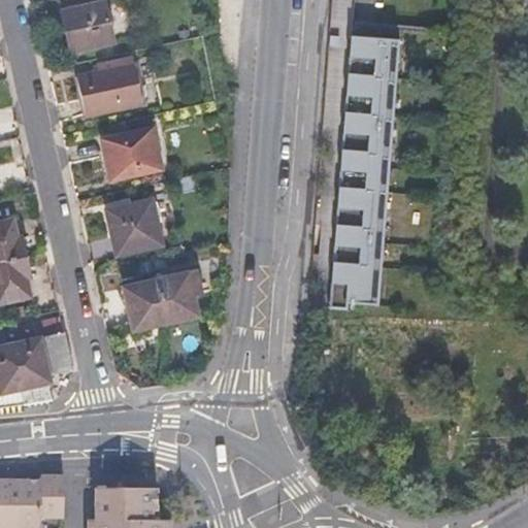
[(71,50),(109,41),(100,1),(63,9),(71,50)]
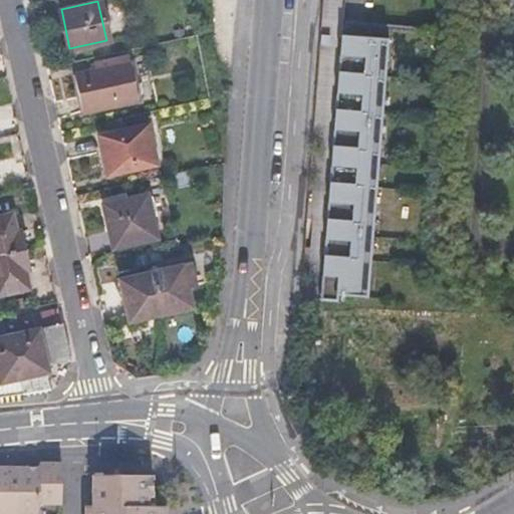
[(342,25),(341,35),(362,36),(363,26),(342,25)]
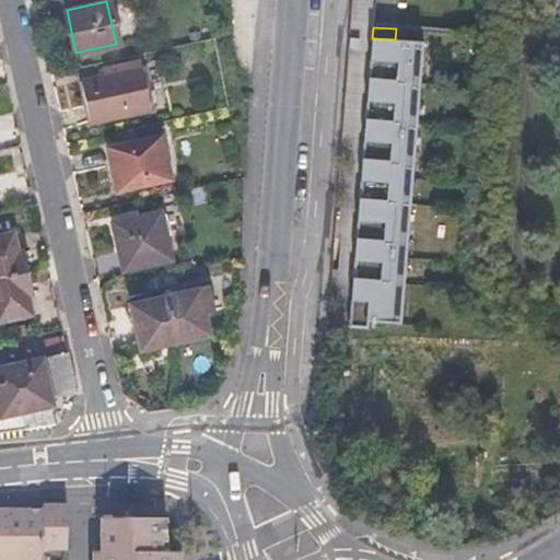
[(423,42),(421,63),(478,68),(480,35),(396,28),(395,39),(423,42)]
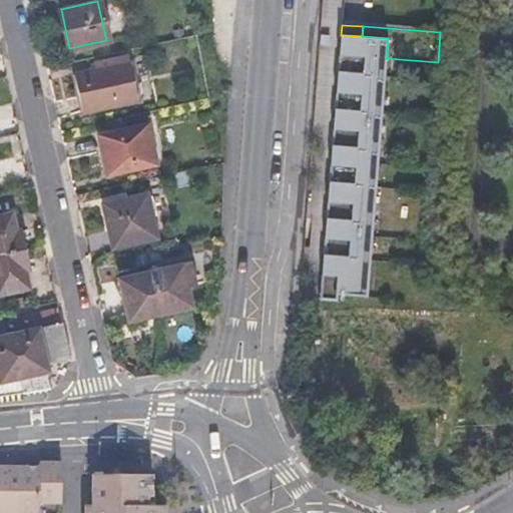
[(362,36),(341,35),(338,71),(385,75),(386,58),(388,38),(362,36)]
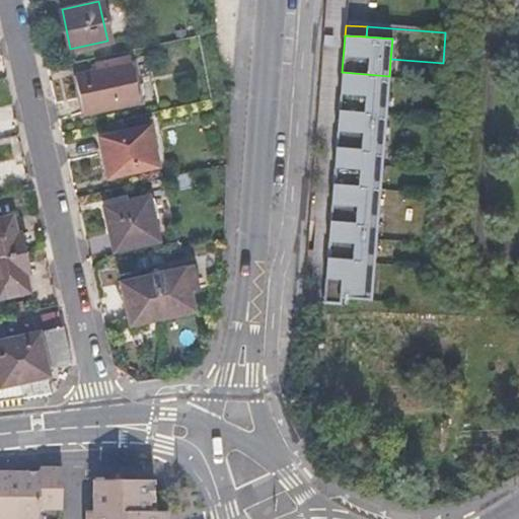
[(142,99),(134,60),(133,60),(131,55),(100,61),(101,68),(78,73),(86,113),(142,99)]
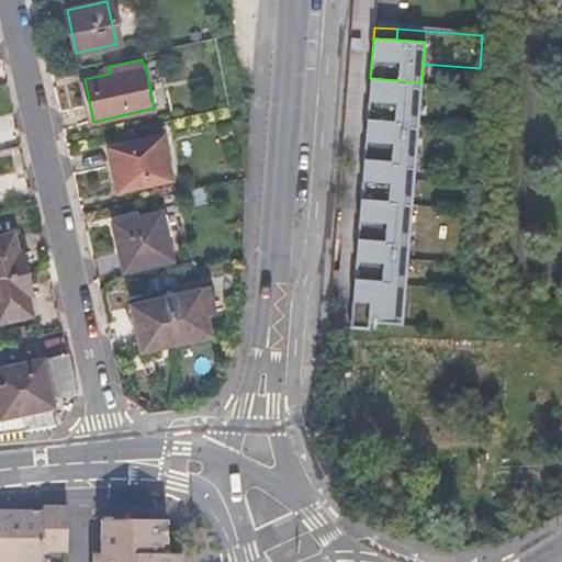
[(422,82),(370,78),(367,120),(418,123),(422,82)]
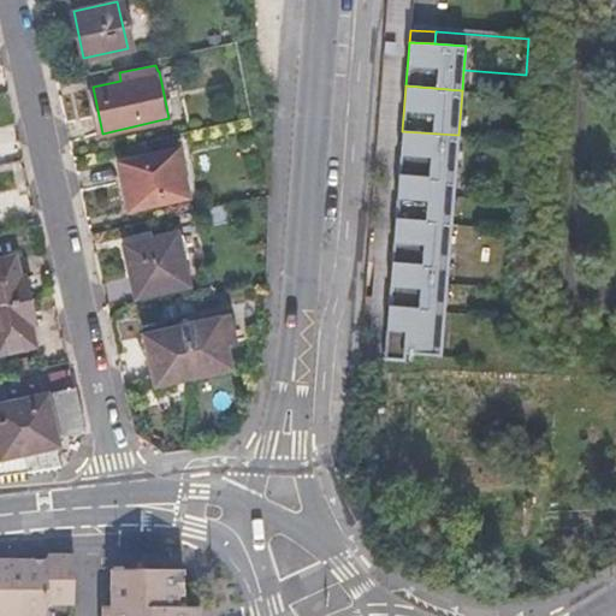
[(458,135),(402,131),(398,175),(455,179),(458,135)]
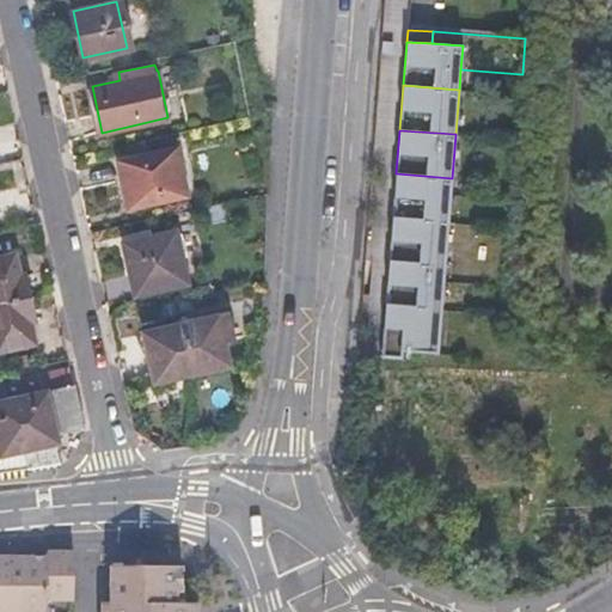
[(178,146),(120,159),(129,204),(188,193),(178,146)]
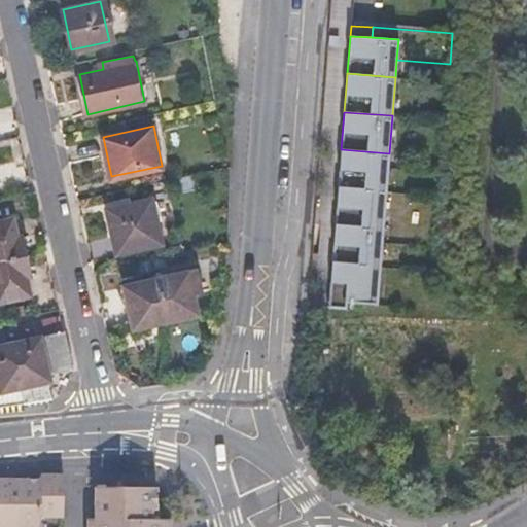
[(389,153),(341,149),(338,187),(386,190),(389,153)]
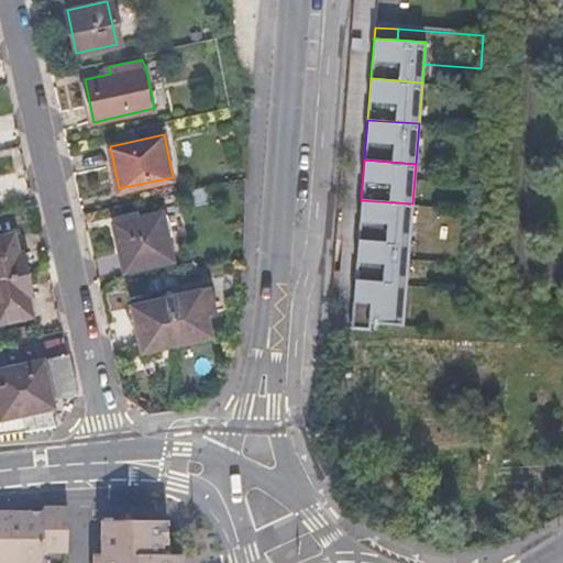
[(412,203),(361,200),(357,240),(410,244),(412,203)]
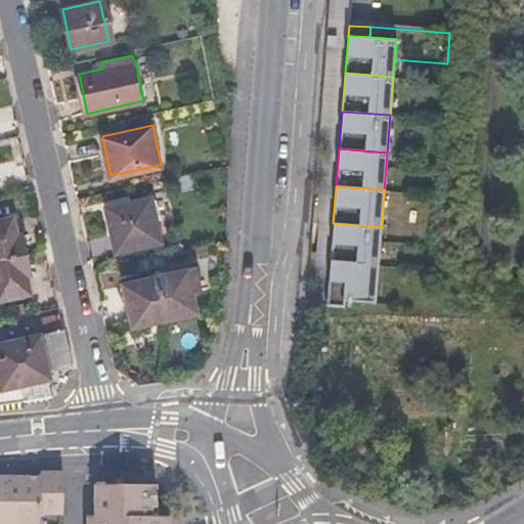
[(151,195),(107,206),(117,250),(161,242),(151,195)]
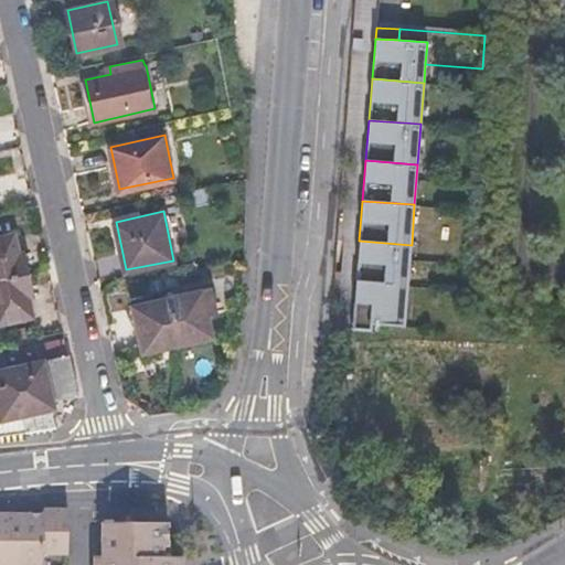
[(0,276),(30,270),(24,246),(18,247),(12,228),(0,232),(0,276)]
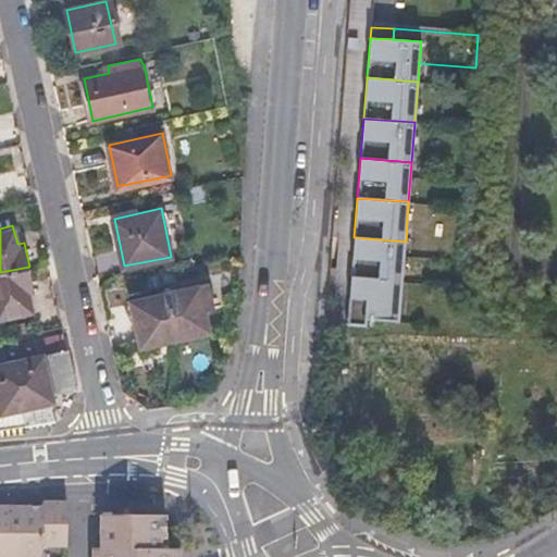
[(406,242),(354,237),(350,277),(403,282),(406,242)]
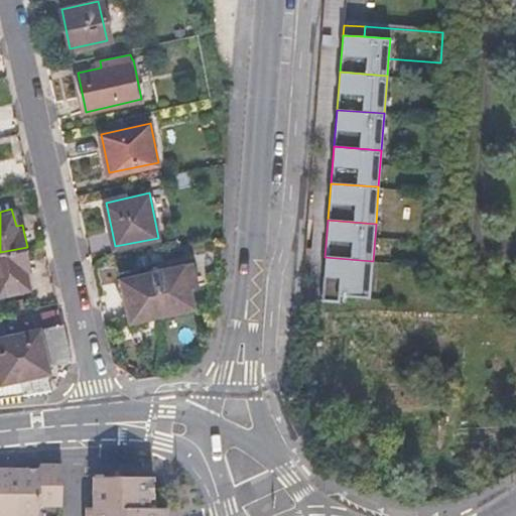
[(27,247),(0,252),(0,290),(30,284),(25,267),(31,265),(27,247)]
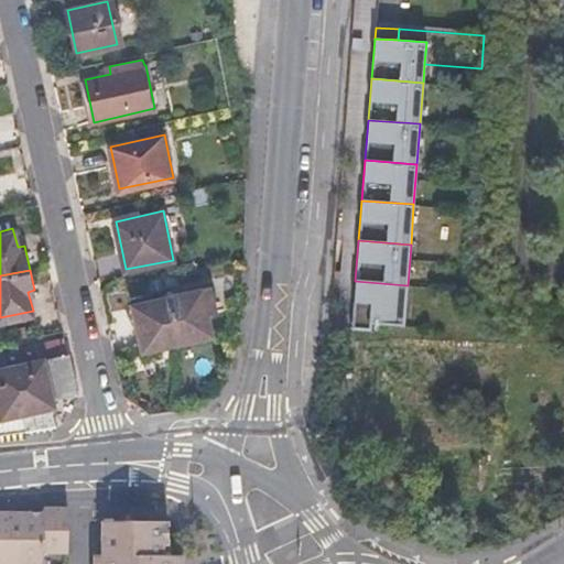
[(408,285),(355,281),(351,329),(371,332),(371,325),(404,327),(408,285)]
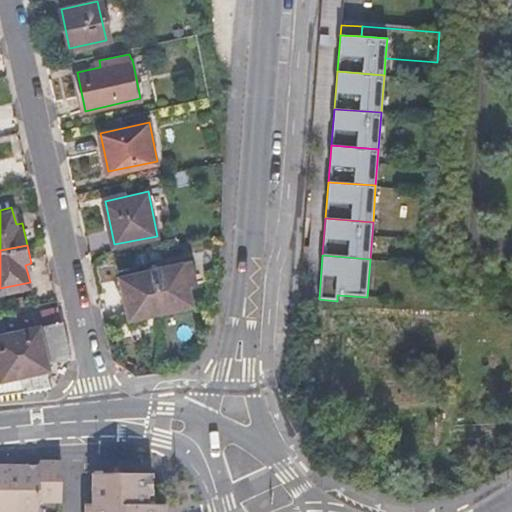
[(35,281),(31,263),(25,265),(30,282),(35,281)]
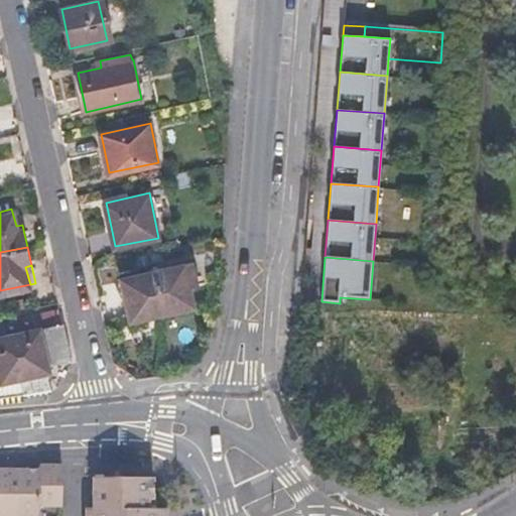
[(190,265),(154,272),(163,313),(192,307),(188,286),(196,285),(190,265)]
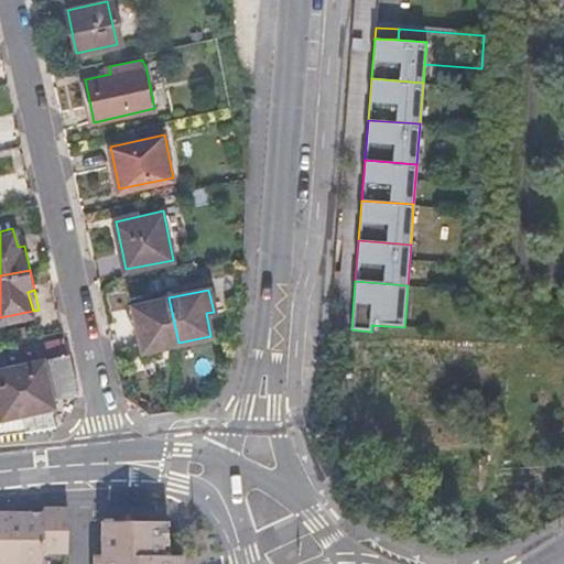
[(144,349),(179,343),(169,297),(133,305),(144,349)]
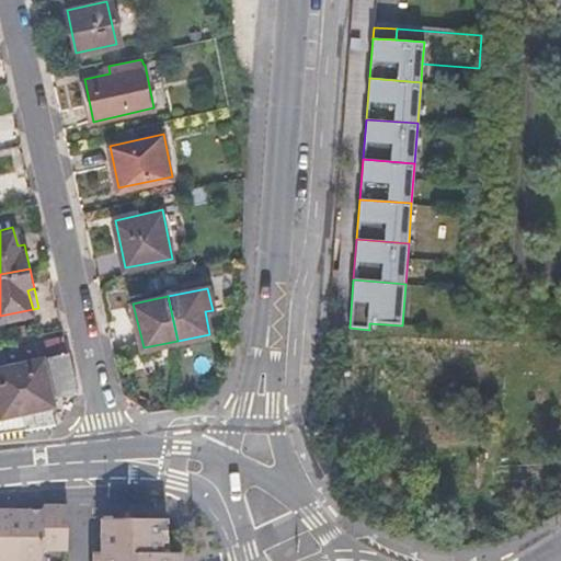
[(78,388),(65,331),(8,343),(9,345),(13,364),(0,366),(0,430),(53,423),(56,422),(52,407),(57,405),(55,395),(78,388)]
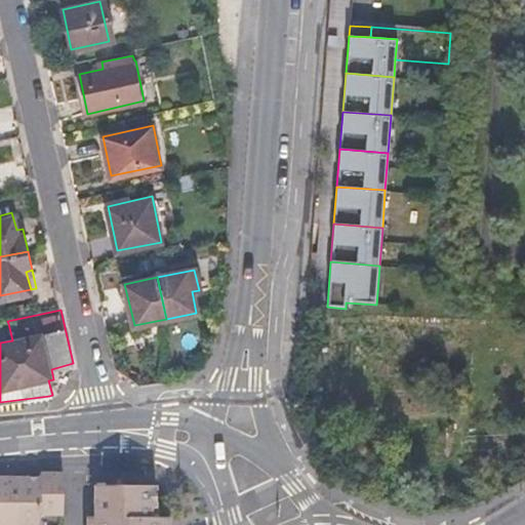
[(0,325),(0,342),(12,340),(8,323),(0,325)]
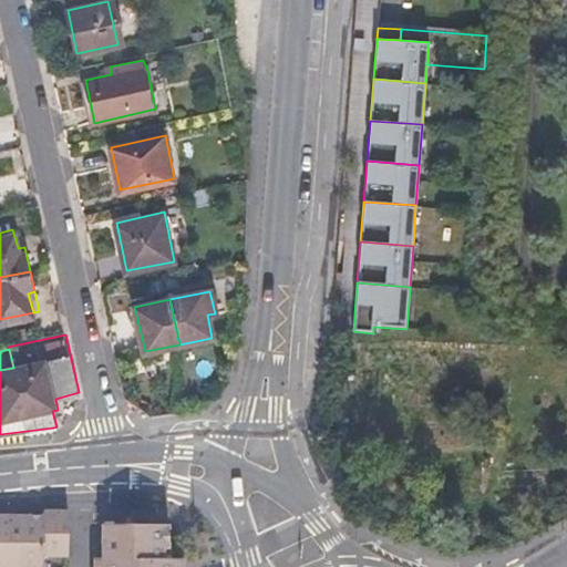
[(0,566),(47,566),(48,558),(71,557),(71,515),(53,514),(44,514),(44,519),(24,519),(0,518),(0,566)]
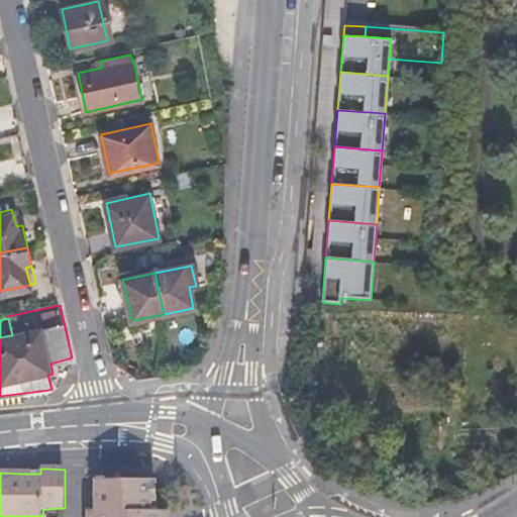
[(165,516),(165,511),(149,511),(149,504),(154,503),(153,481),(93,481),(92,516),(165,516)]
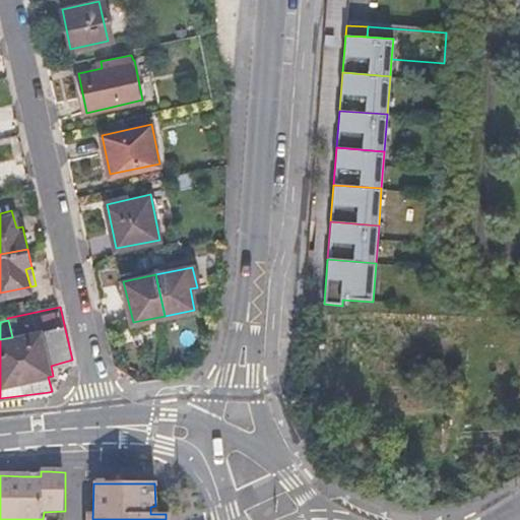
All buildings are outlined.
